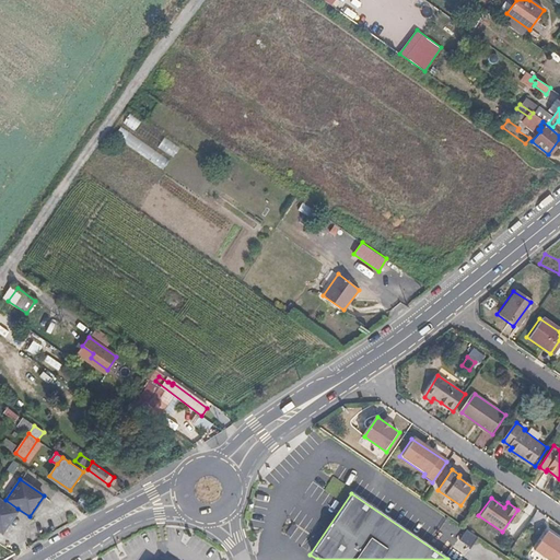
[(3,503),(0,500),(0,531),(1,532),(15,512),(3,503)]
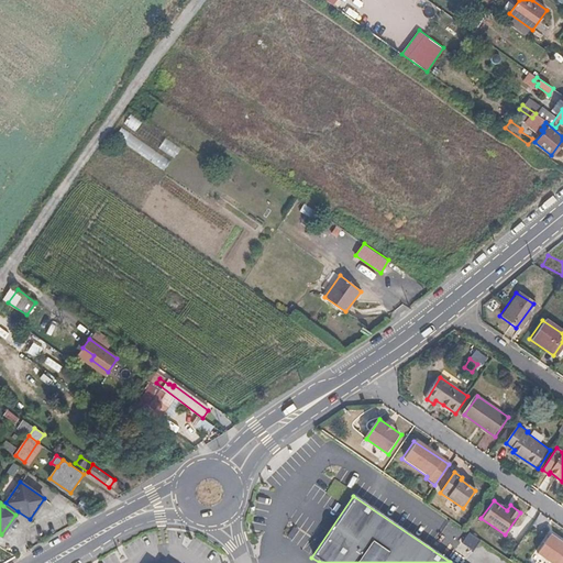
[(18,511),(6,503),(3,506),(15,515),(18,511)]
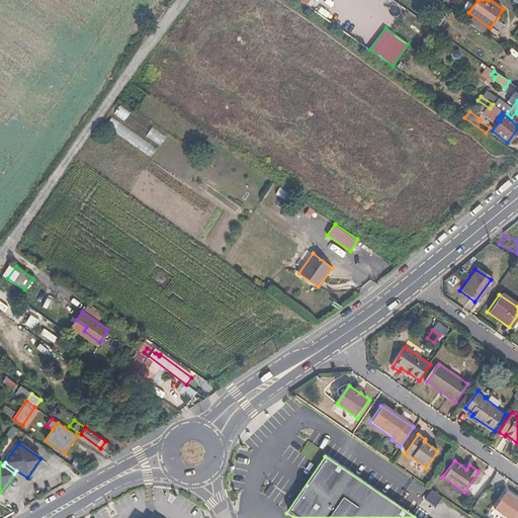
[(511,517),(512,517),(517,517),(517,500),(506,491),(494,509),(505,517),(511,517)]
